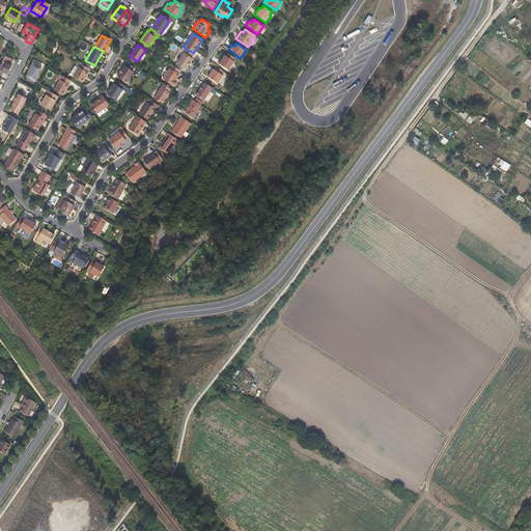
[(188,65),(191,61),(191,60),(192,58),(192,57),(194,54),(193,53),(186,49),(184,52),(184,53),(177,63),(185,68),(187,65),(188,65)]
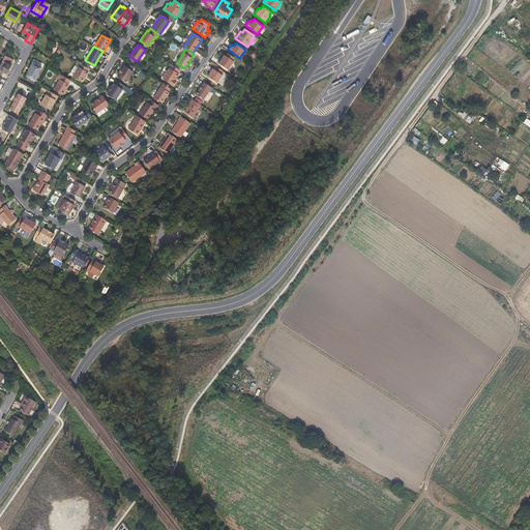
[(228,70),(234,61),(233,60),(226,56),(225,55),(223,58),(222,57),(217,63),(228,70)]
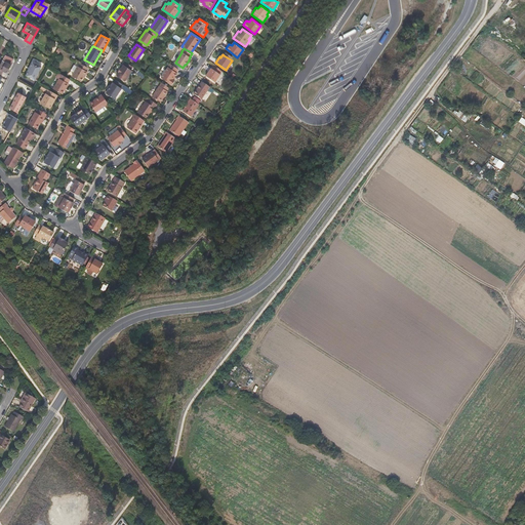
[(0,72),(0,70),(2,68),(3,68),(1,71),(6,73),(10,66),(10,65),(12,59),(5,55),(0,65),(0,73),(0,72)]
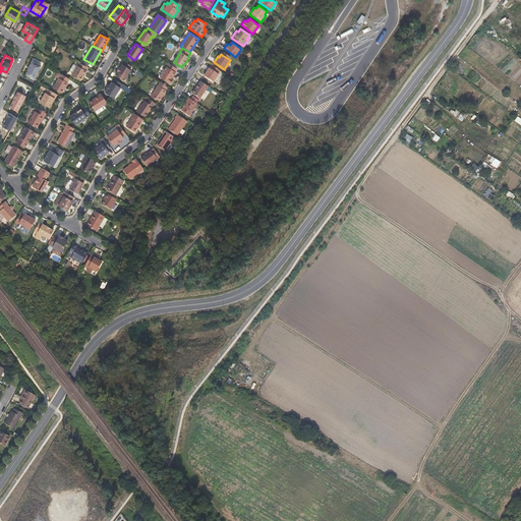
[(34,79),(41,66),(33,62),(30,67),(31,67),(29,70),(25,75),(34,79)]
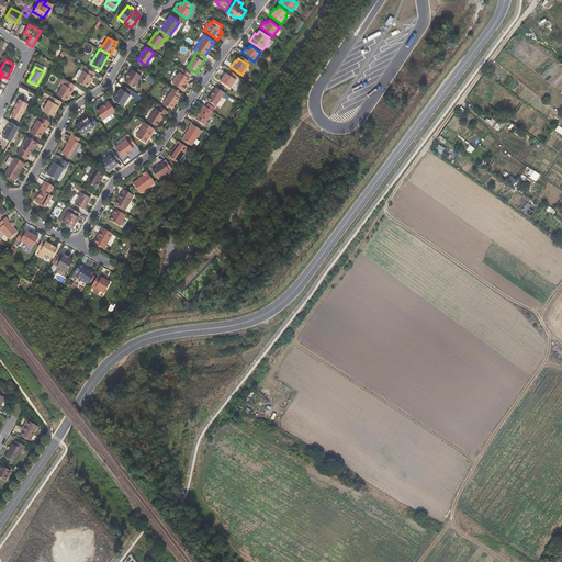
[(87,87),(89,82),(90,83),(91,80),(93,77),(92,76),(93,72),(86,67),(85,71),(83,70),(77,81),(87,87)]
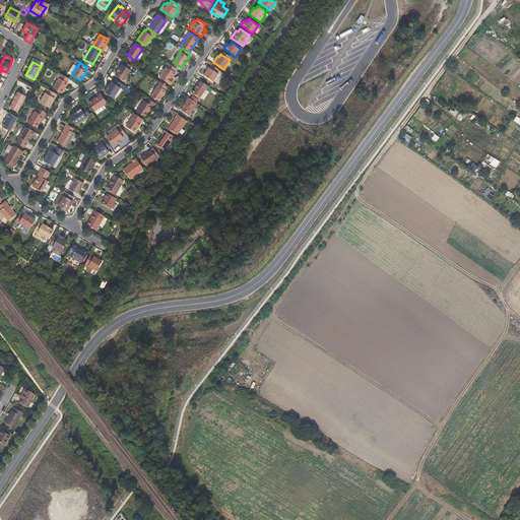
[(124,80),(131,69),(130,69),(132,66),(126,62),(124,64),(123,64),(121,67),(120,67),(117,70),(118,71),(115,74),(124,80)]
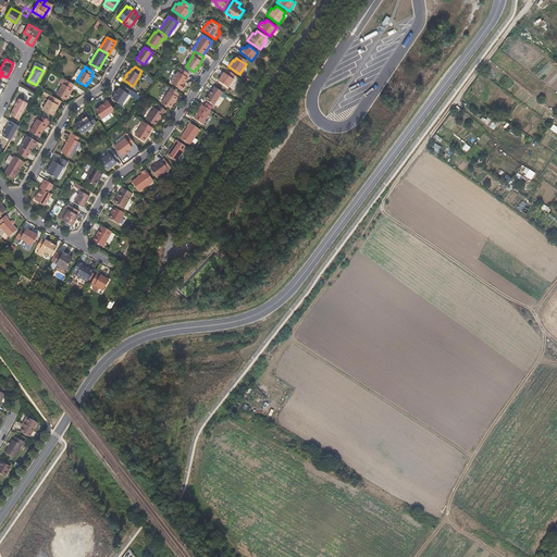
[(186,82),(185,82),(188,77),(187,76),(189,74),(181,67),(171,82),(183,90),(186,85),(185,84),(186,82)]
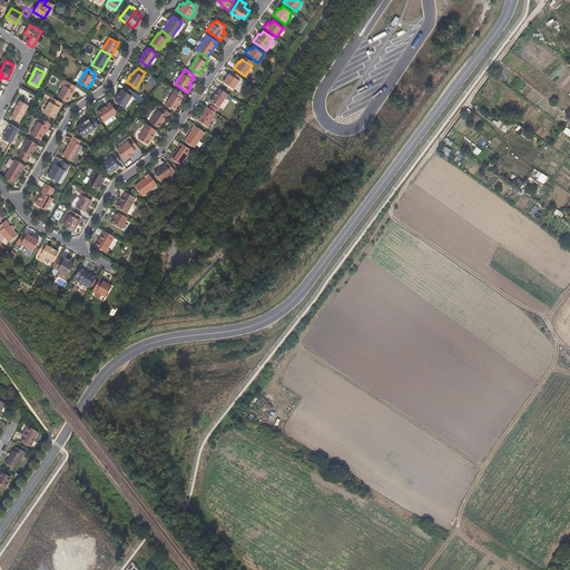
[(239,81),(238,80),(241,77),(233,71),(231,75),(229,74),(224,82),(234,89),(239,81)]
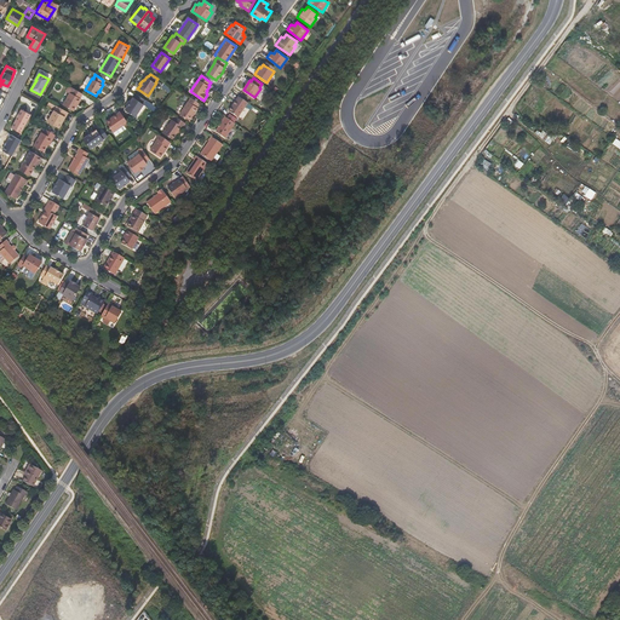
[(74,112),(81,98),(80,98),(82,93),(74,89),(72,93),(70,93),(63,105),(74,112)]
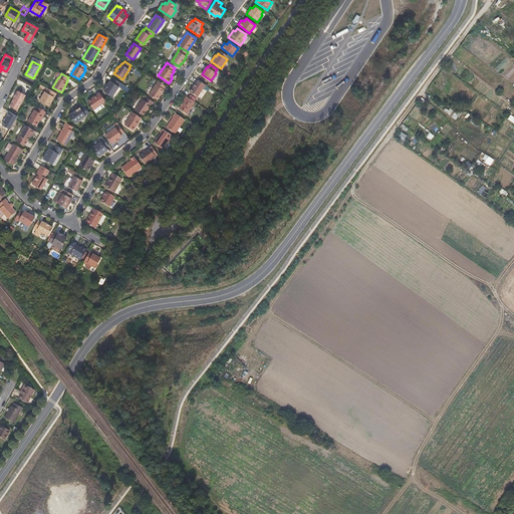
[(121,87),(119,86),(118,85),(120,83),(113,78),(111,81),(111,80),(103,90),(113,98),(121,87)]
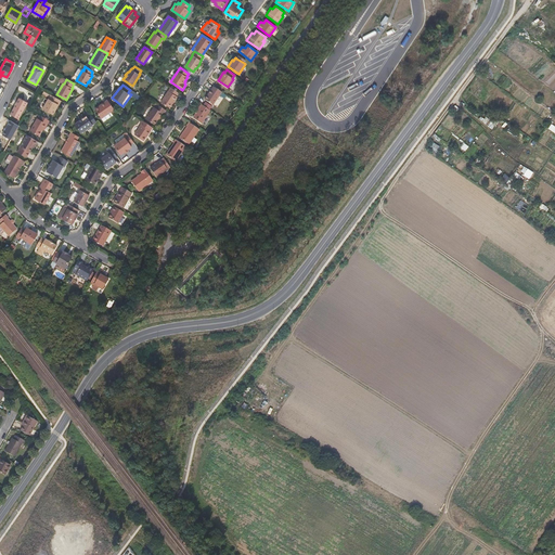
[(170,107),(178,97),(176,95),(178,92),(171,87),(160,102),(170,107)]
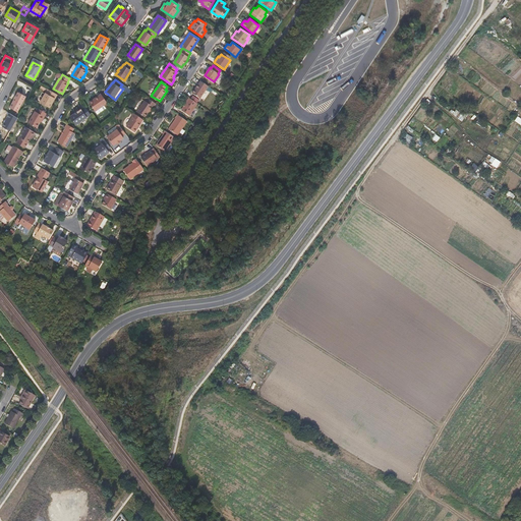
[(199,98),(207,88),(208,87),(199,81),(198,82),(191,93),(199,98)]
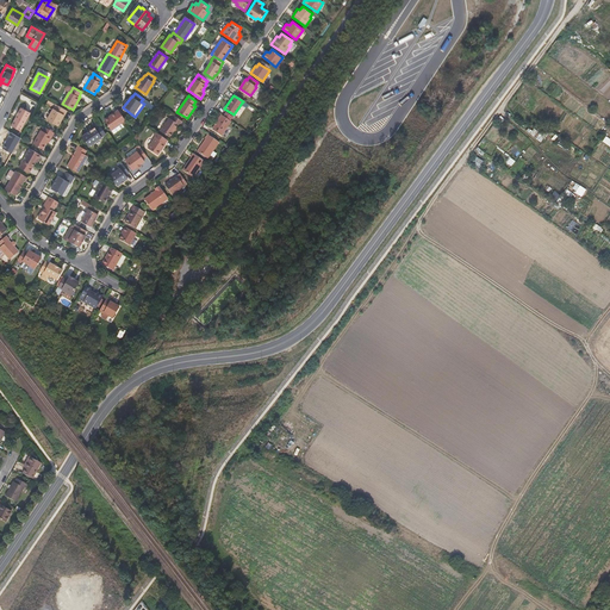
[(410,131),(427,107),(419,103),(403,126),(410,131)]
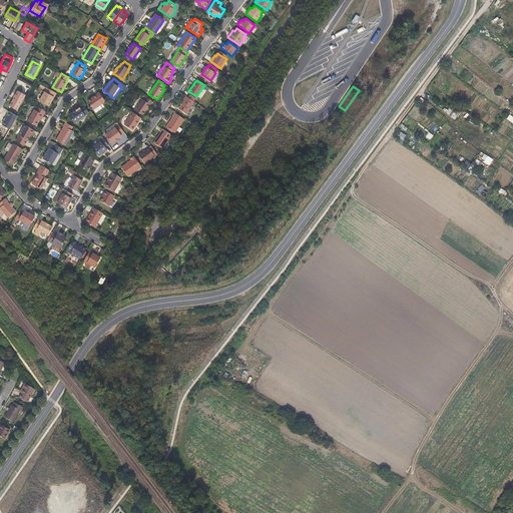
[(51,101),(56,93),(47,88),(39,101),(49,106),(51,102),(51,101)]
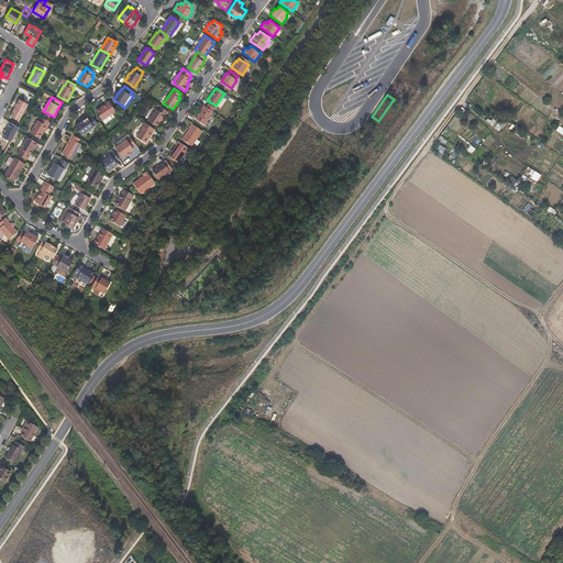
[(19,121),(28,105),(19,100),(10,117),(19,121)]
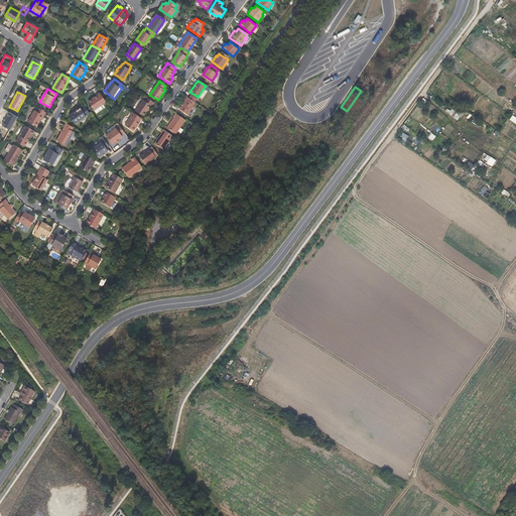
[(103,104),(106,102),(101,94),(98,96),(98,95),(88,101),(93,108),(94,110),(97,113),(105,107),(103,104)]
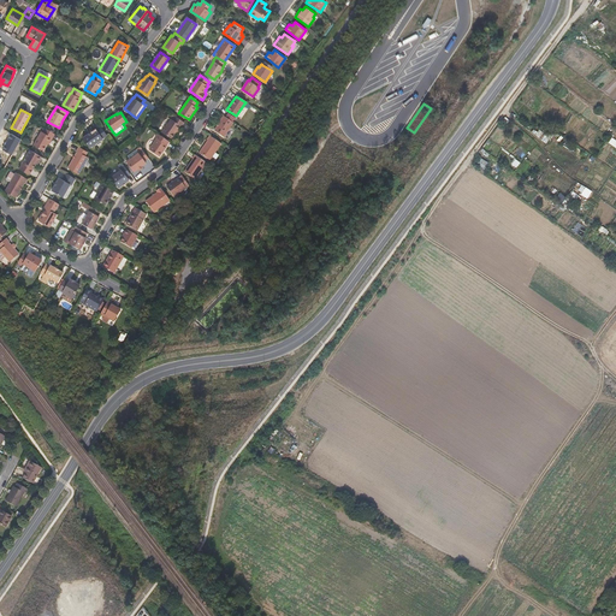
[(172,137),(176,132),(177,134),(184,123),(176,116),(172,119),(171,118),(163,131),(172,137)]
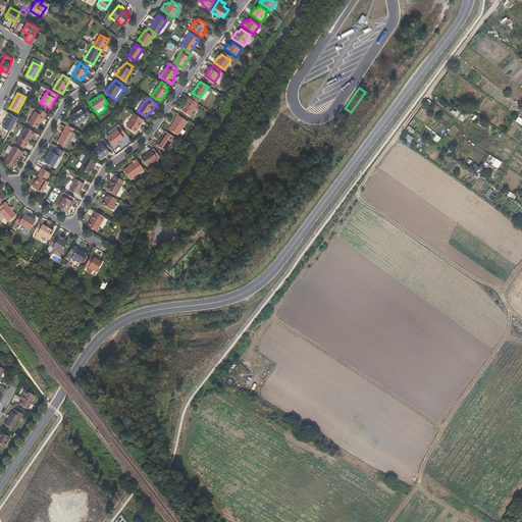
[(189,115),(197,103),(189,98),(187,101),(188,101),(181,110),(189,115)]
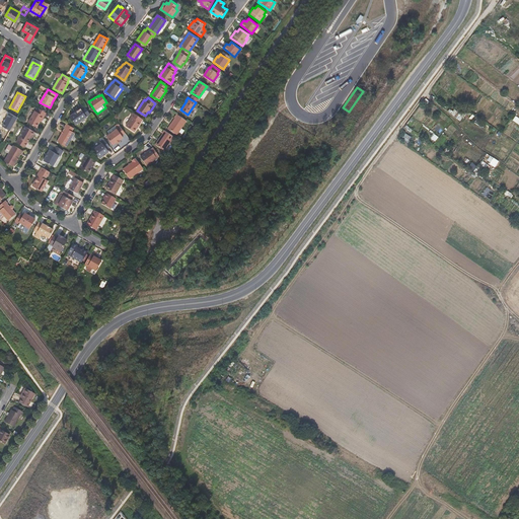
[(81,107),(77,110),(76,109),(73,112),(74,113),(70,116),(74,121),(76,124),(90,114),(85,106),(82,108),(81,107)]
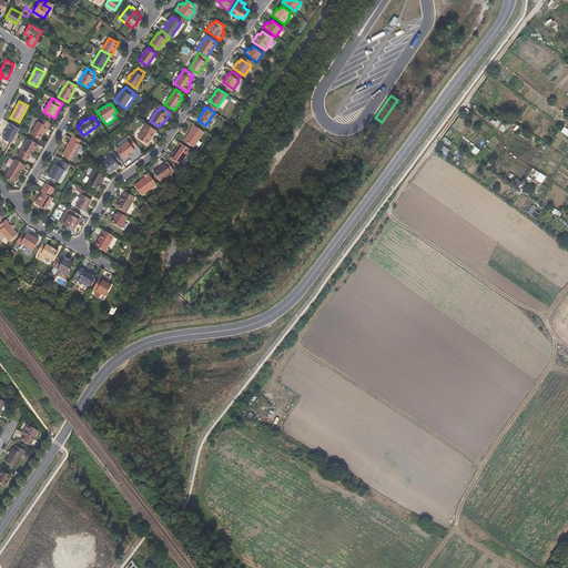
[(40,139),(43,133),(44,134),(50,123),(41,119),(40,122),(38,121),(32,130),(31,134),(40,139)]
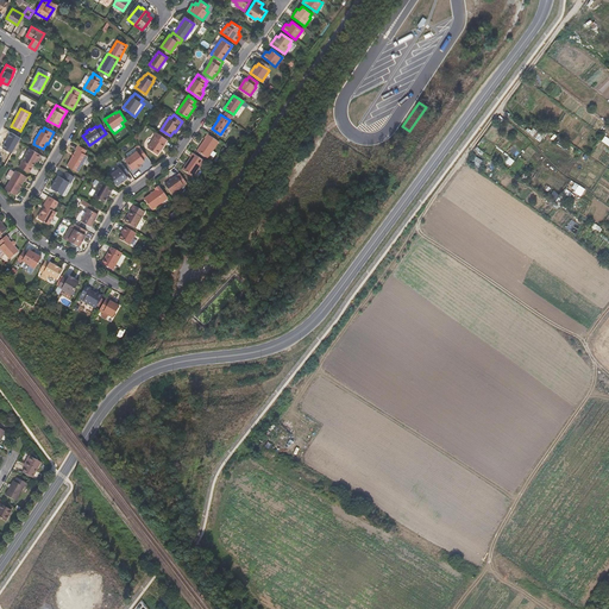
[(157,155),(168,139),(156,132),(154,136),(155,137),(148,148),(157,155)]
